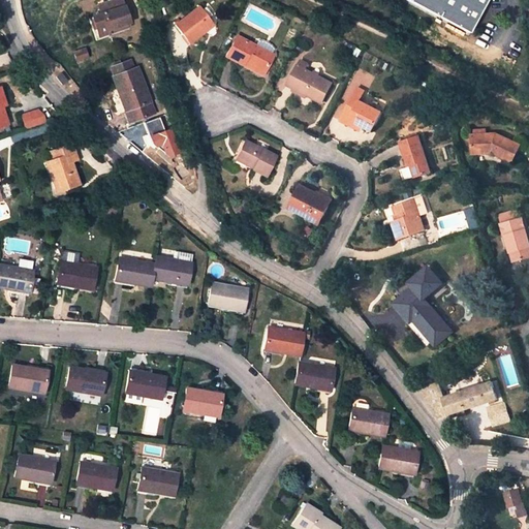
[(129,22),(121,0),(110,0),(98,4),(97,4),(100,14),(89,19),(96,41),(110,36),(109,34),(107,29),(129,22)]
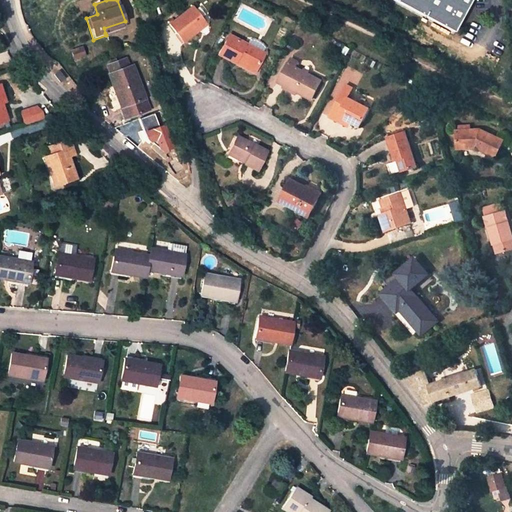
[(406,0),(454,24),(466,0),(406,0)]
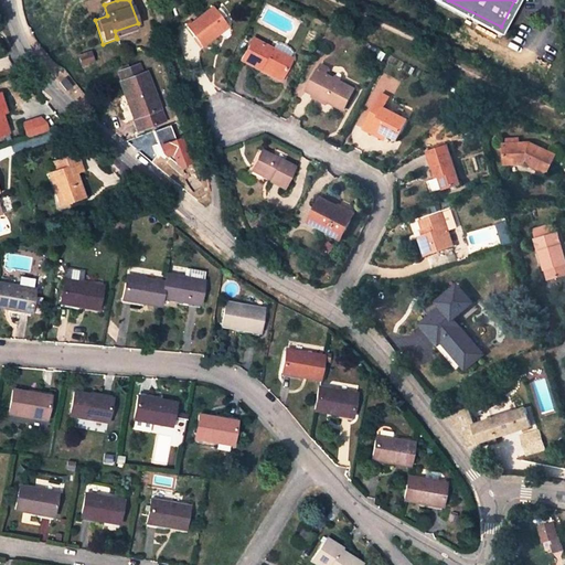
[(211,8),(187,28),(202,46),(222,31),(219,27),(223,23),(211,8)]
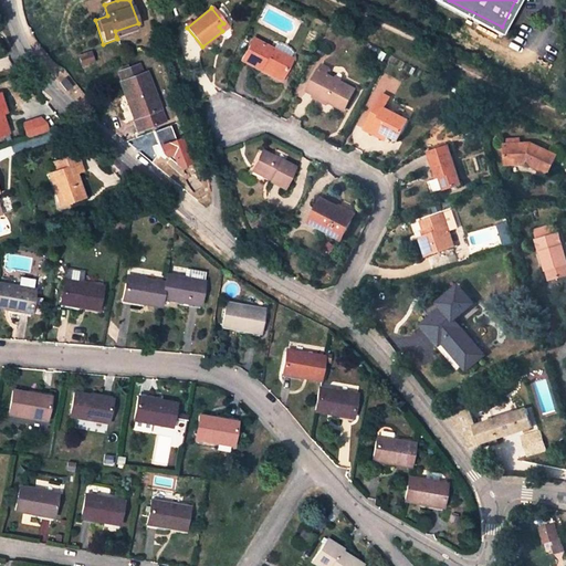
[(116,37),(139,29),(138,23),(115,31),(116,37)]
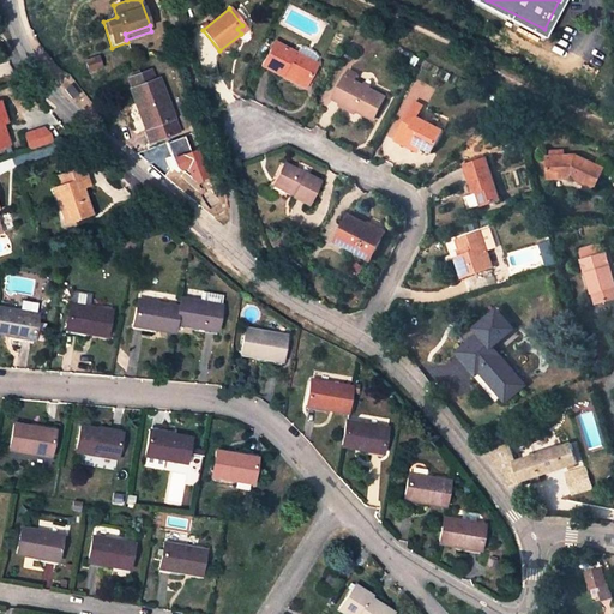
[(295,53),(274,42),(263,66),(282,76),(283,72),(306,83),(317,64),(314,62),(317,58),(312,52),(304,48),(298,48),(295,53)]
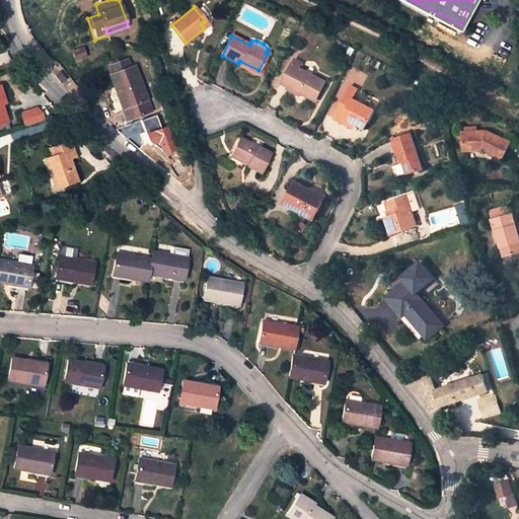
[(83,49),(72,53),(75,61),(86,57),(83,49)]
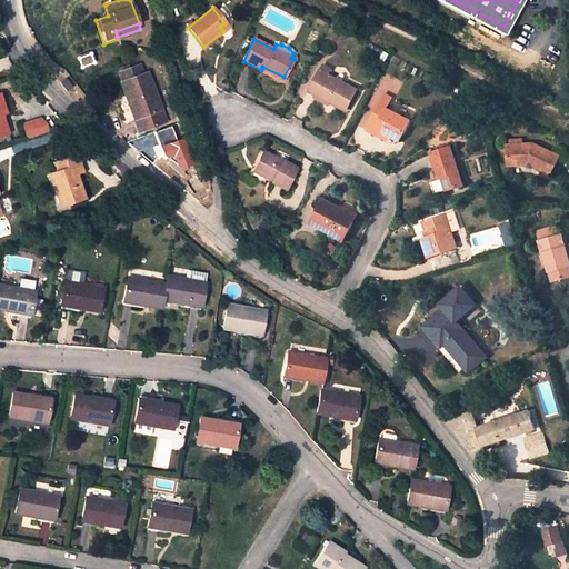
[(331,69),(322,63),(309,91),(316,95),(330,102),(346,110),(357,89),(328,75),(331,69)]
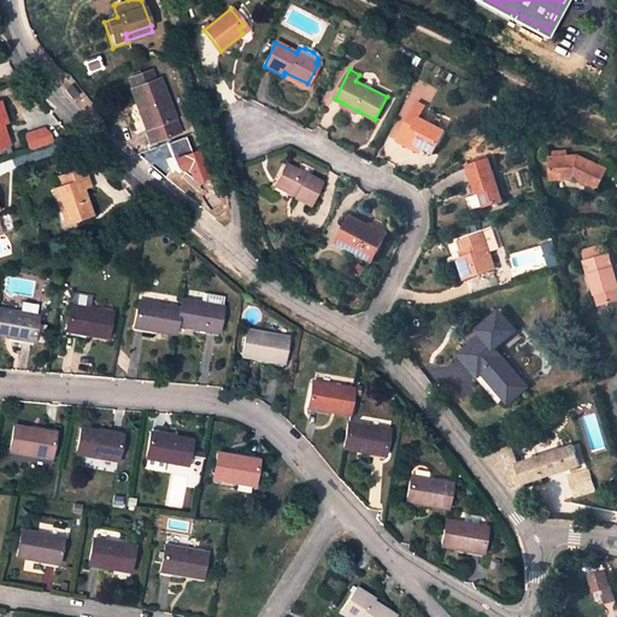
[(139,103),(148,128),(145,130),(150,144),(180,133),(160,78),(156,81),(152,71),(129,80),(133,90),(130,90),(135,104),(139,103)]
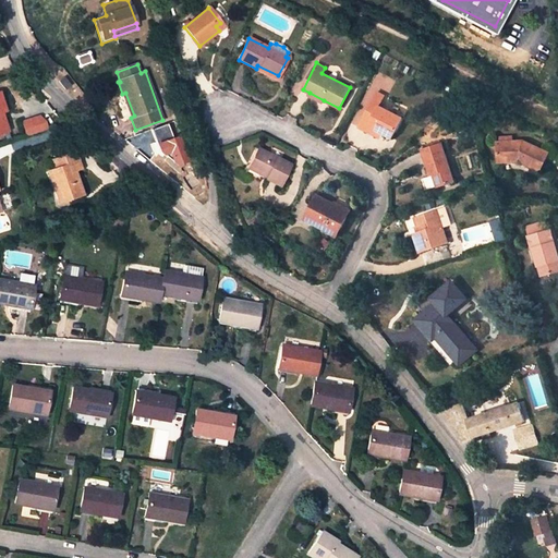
[(276,80),(278,75),(257,65),(256,69),(276,80)]
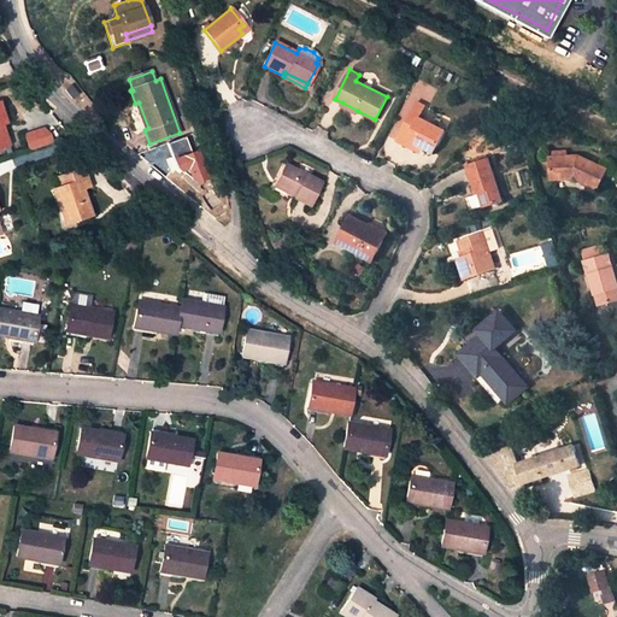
[(424,105),(417,101),(397,142),(416,152),(419,145),(424,147),(434,152),(445,130),(418,117),(424,105)]
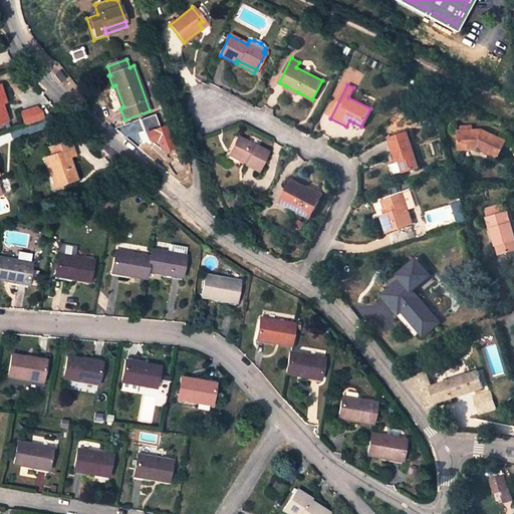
[(298,92),(285,85),(283,89),(296,95),(298,92)]
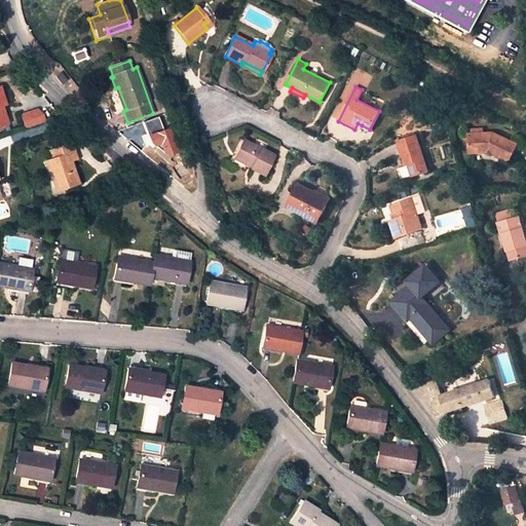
[(38,112),(35,113),(39,126),(45,125),(43,118),(38,112)]
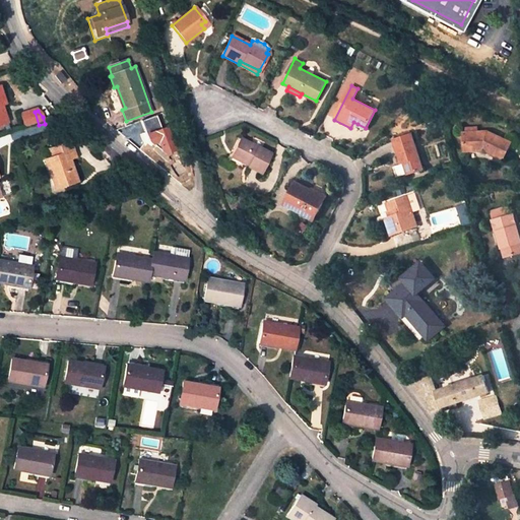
[(21,116),(25,129),(39,125),(35,112),(21,116)]
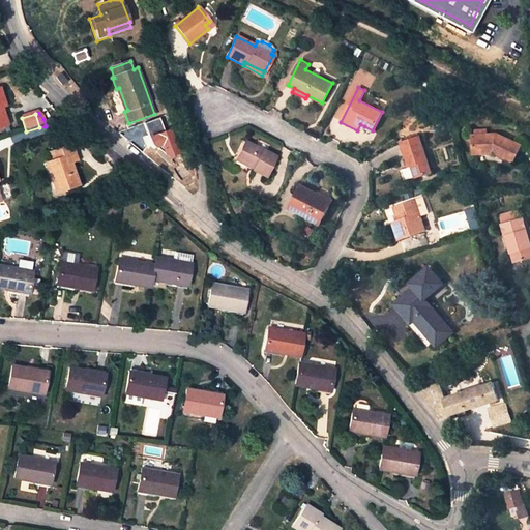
[(180,134),(175,121),(167,124),(171,137),(180,134)]
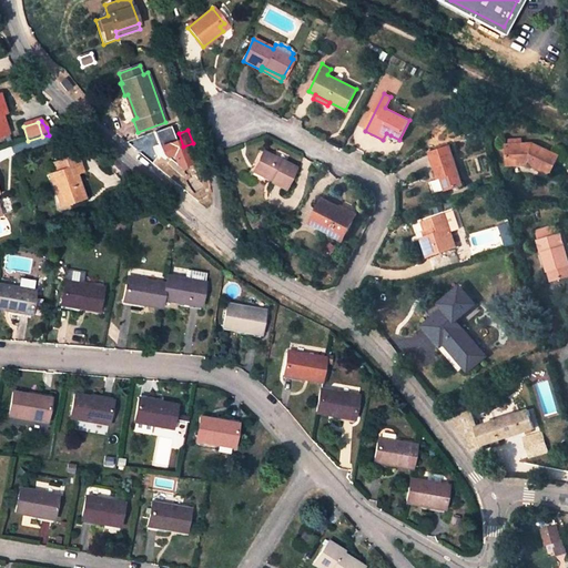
[(509,145),(506,145),(507,166),(524,165),(533,166),(548,174),(558,155),(534,144),(524,144),(509,145)]
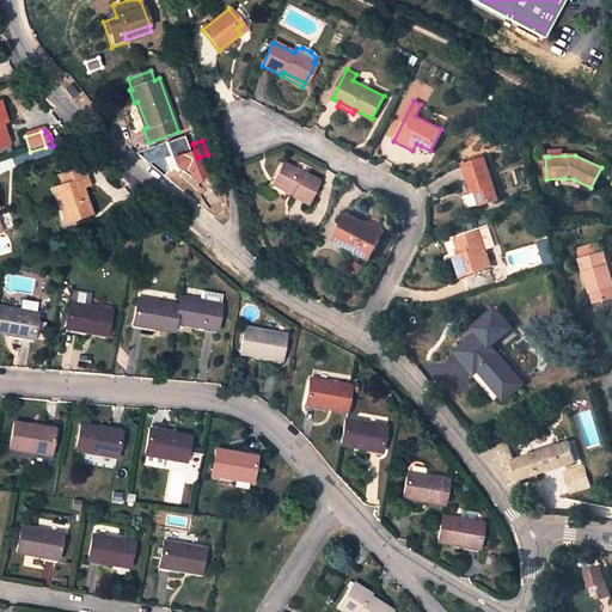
[(485,159),(464,166),(472,193),(476,191),(481,204),(499,199),(485,159)]
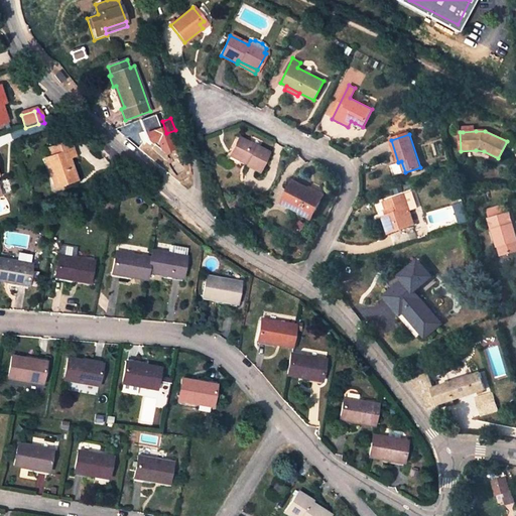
[(268,152),(239,137),(231,152),(247,161),(245,165),(258,171),(268,152)]
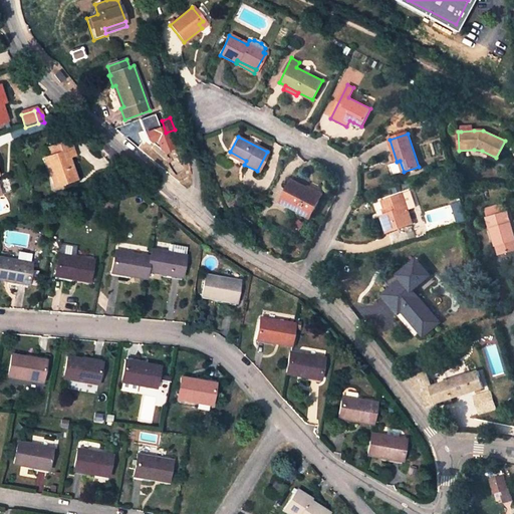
[(44,159),(50,175),(56,173),(60,185),(75,180),(68,158),(66,152),(72,150),(69,142),(47,149),(50,157),(44,159)]
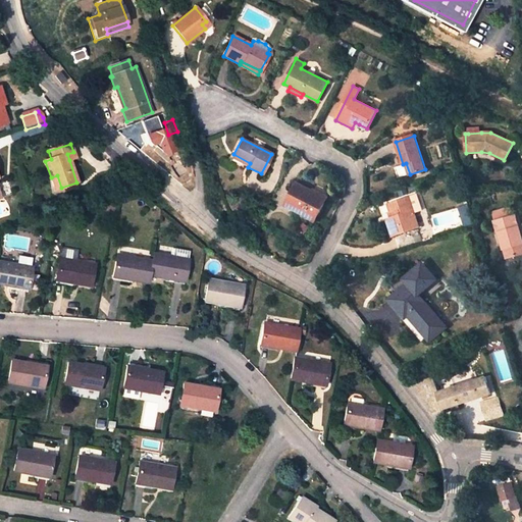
[(69,160),(75,159),(73,152),(67,154),(69,160)]
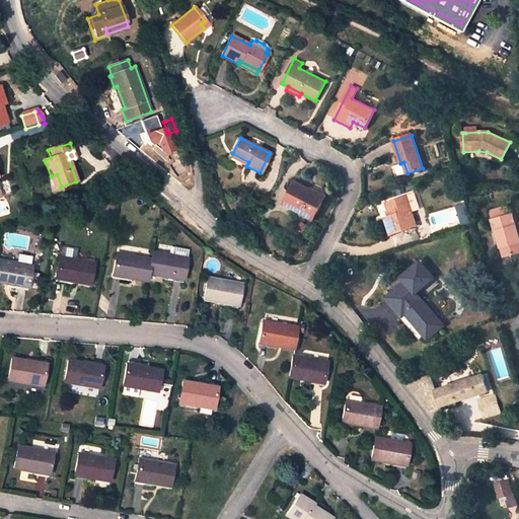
[(248,162),(232,153),(230,158),(246,166),(248,162)]
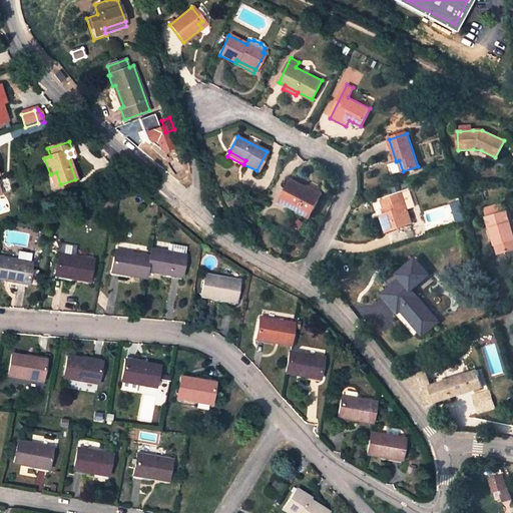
[(60,184),(56,172),(50,174),(54,186),(60,184)]
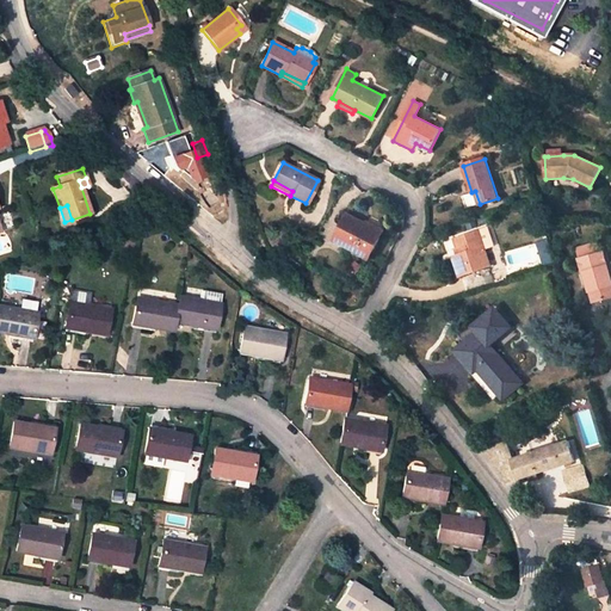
[(370,258),(382,233),(347,215),(334,240),(370,258)]
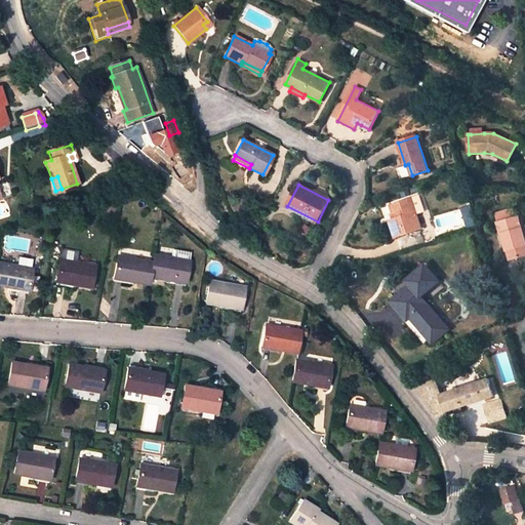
[(418,196),(391,206),(396,218),(389,220),(396,238),(420,229),(416,214),(425,212),(418,196)]
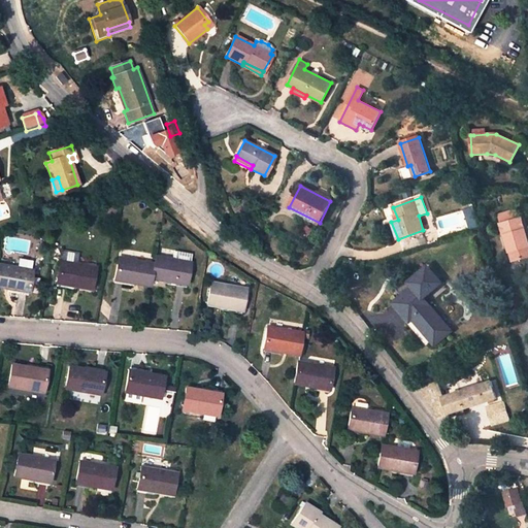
[(118,200),(106,204),(105,212),(116,213),(118,200)]
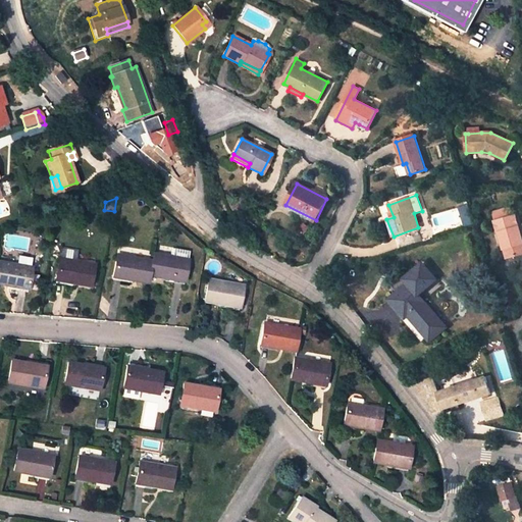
[(468,204),(462,206),(464,214),(470,212),(468,204)]
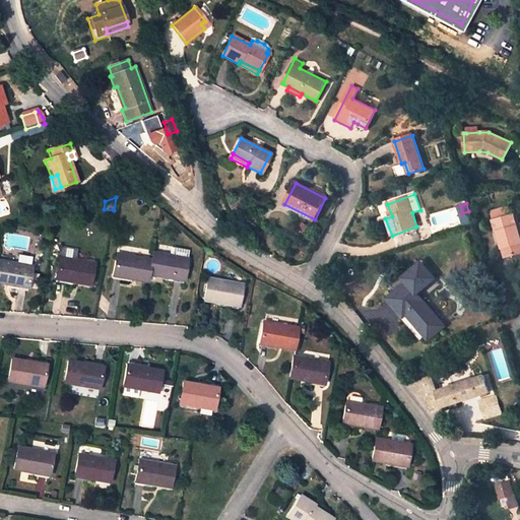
[(490,212),(493,220),(494,220),(511,215),(508,207),(490,212)]
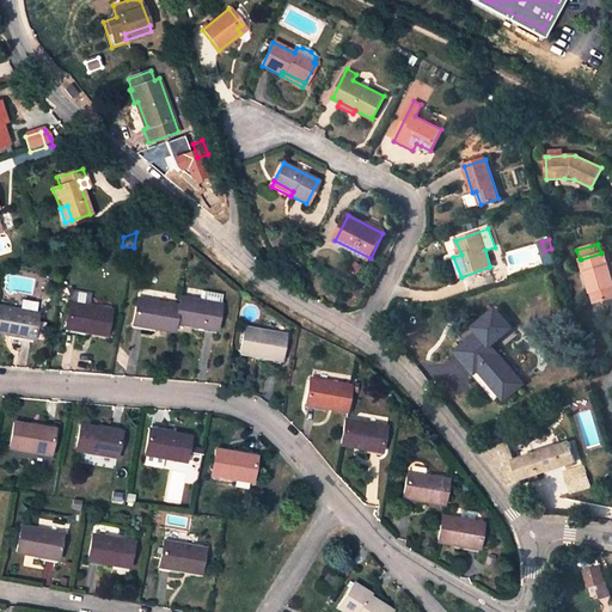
[(581,259),(580,259),(583,273),(585,273),(591,292),(595,291),(599,301),(611,298),(611,282),(611,281),(603,254),(601,254),(581,259)]
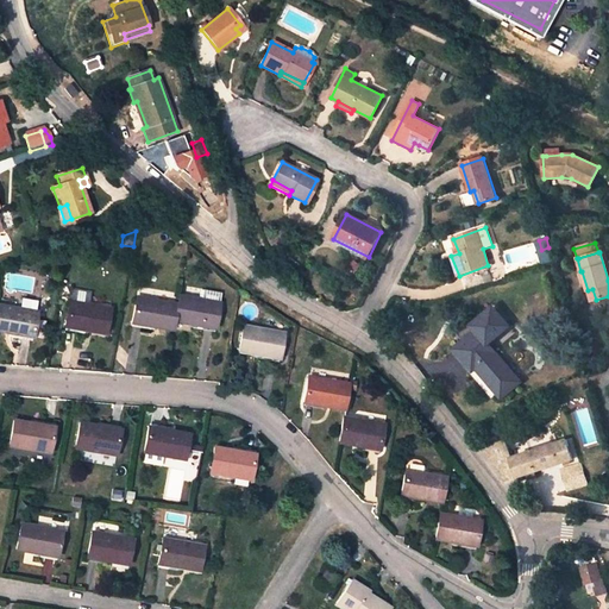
[(106,334),(110,309),(89,306),(92,293),(71,289),(66,327),(106,334)]
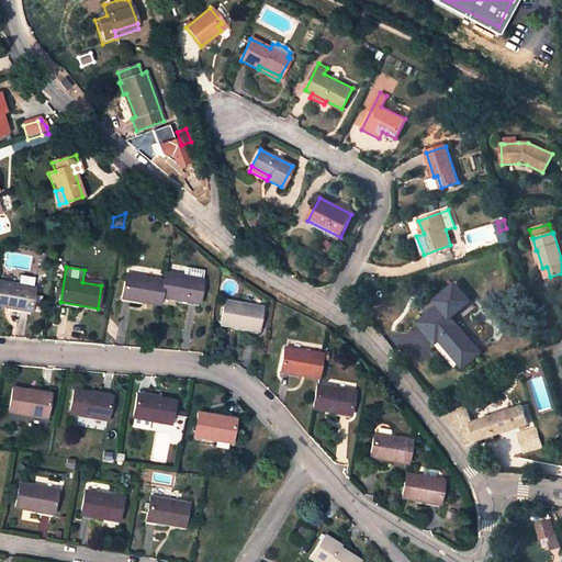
[(187,268),(184,277),(202,280),(203,270),(187,268)]
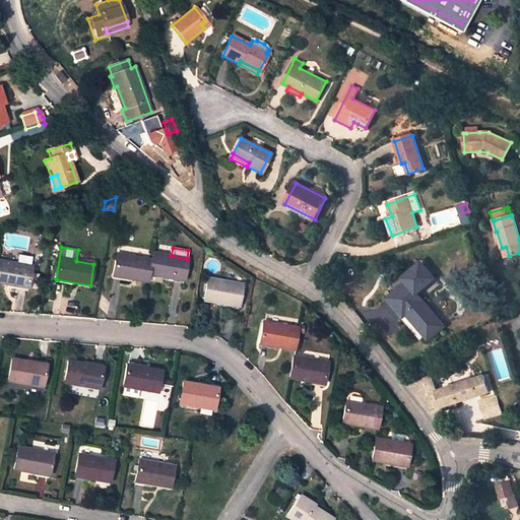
[(171,256),(153,253),(152,255),(151,260),(149,274),(183,280),(187,259),(171,256)]
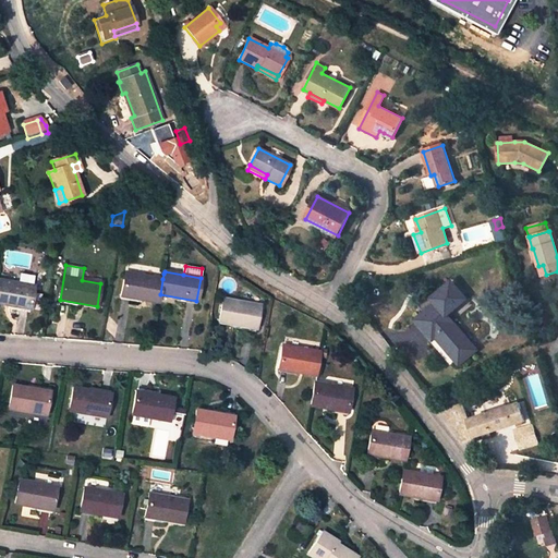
[(125,273),(121,296),(159,303),(160,294),(162,279),(125,273)]
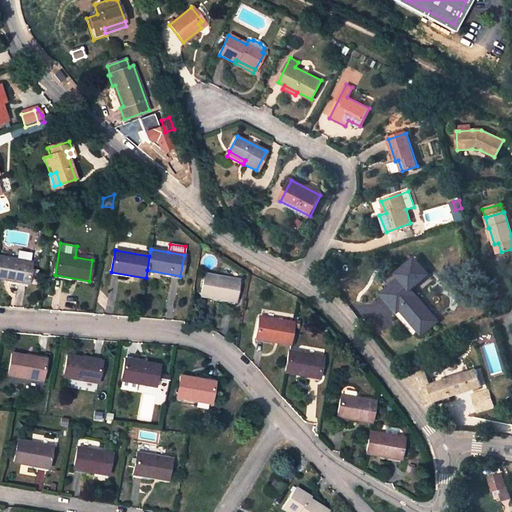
[(438,321),(411,287),(428,274),(413,255),(391,272),(395,278),(379,290),(416,338),(438,321)]
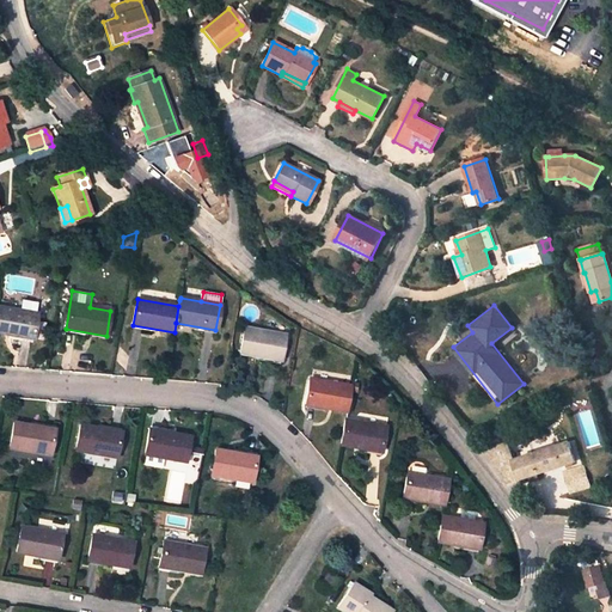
[(0,334),(32,340),(37,313),(0,307),(0,334)]
